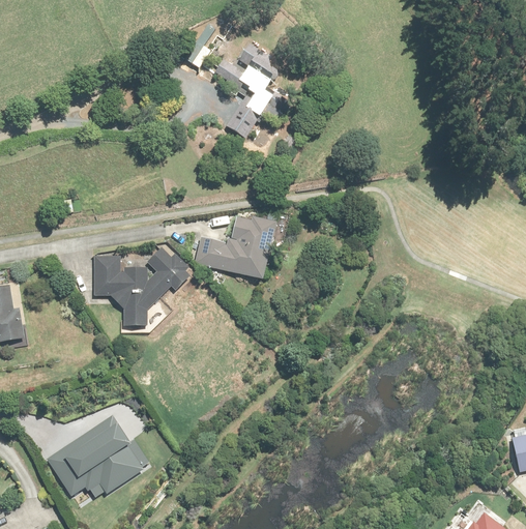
[(270,89),(285,64),(249,42),(235,66),(223,58),(213,74),(244,93),(224,126),(244,140),(265,106),(286,118),(294,104),(270,89)]
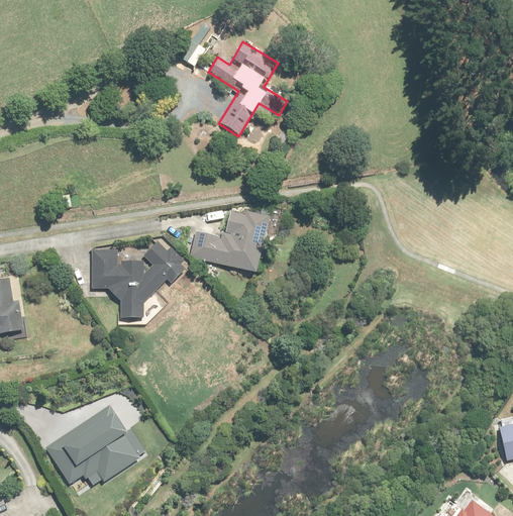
[(69,194),(55,196),(57,211),(71,209),(69,194)]
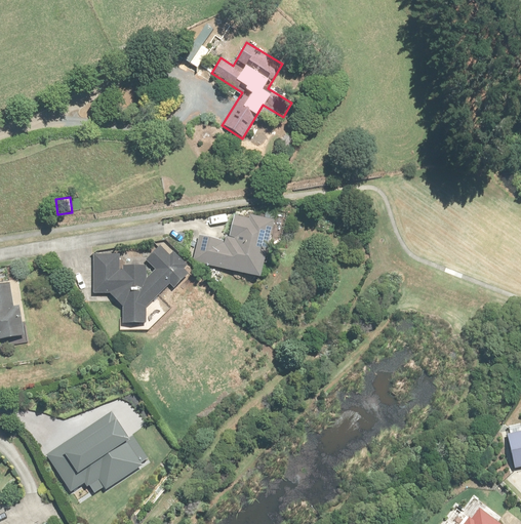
[(211,237),(206,266),(262,276),(264,263),(259,262),(262,250),(268,252),(274,218),(250,214),(249,218),(232,214),(227,240),(211,237)]
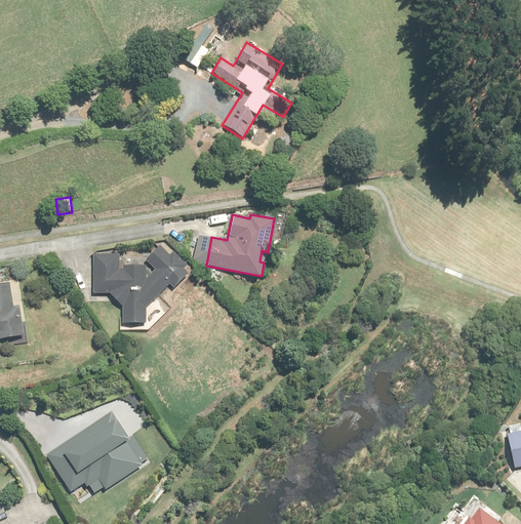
[(153,269),(146,277),(146,265),(118,265),(118,253),(93,253),(93,294),(110,294),(120,305),(119,329),(145,330),(146,311),(169,284),(175,289),(190,274),(185,270),(190,264),(160,238),(142,259),(153,269)]
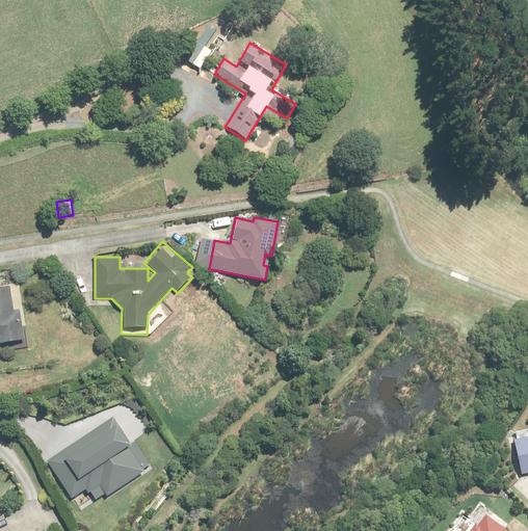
[(0,345),(25,341),(18,309),(12,310),(8,287),(0,288),(0,345)]
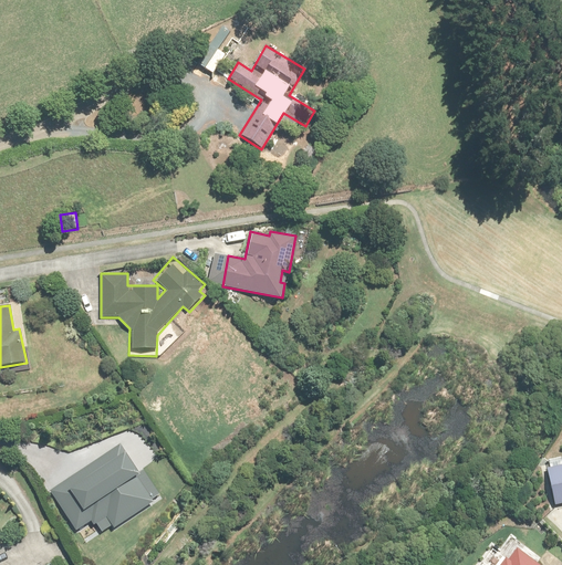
[(121,443),(47,487),(72,531),(91,520),(99,533),(158,498),(143,472),(139,474),(121,443)]
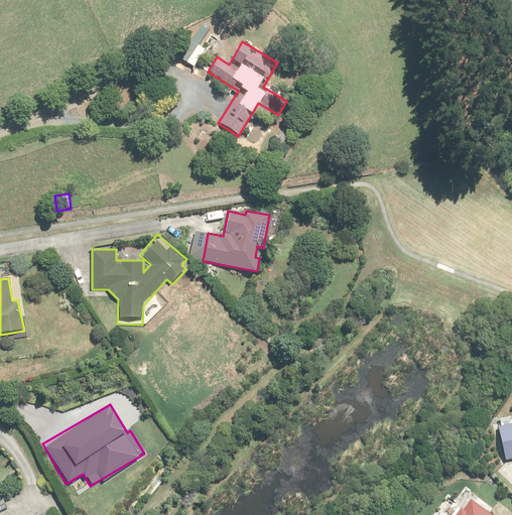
[(511,421),(498,425),(505,461),(511,459),(511,421)]
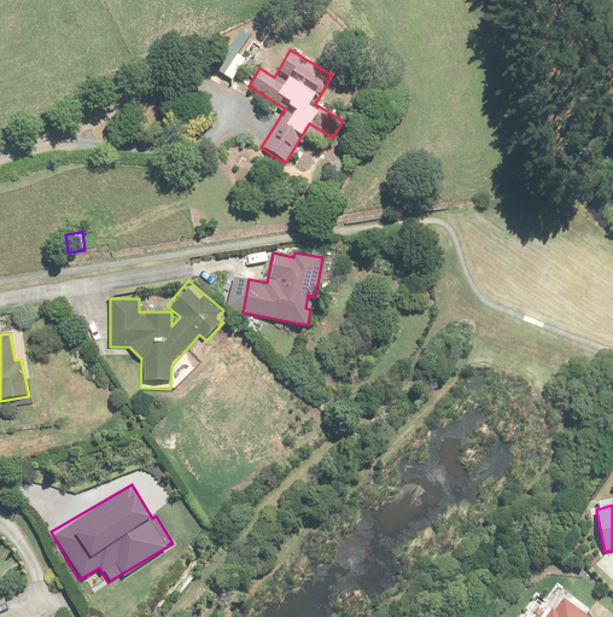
[(587,616),(562,600),(555,611),(552,609),(544,616),(587,616)]
